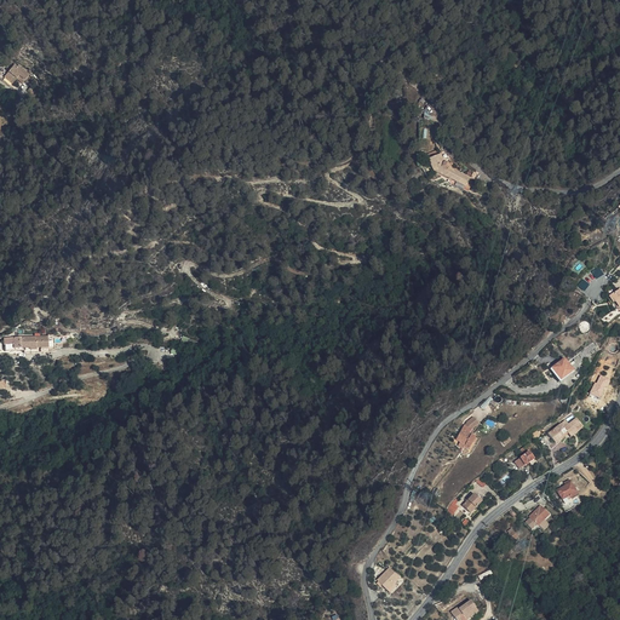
[(19,73),(16,70),(12,74),(6,81),(13,89),(17,84),(21,81),(26,86),(30,81),(21,70),(19,73)]
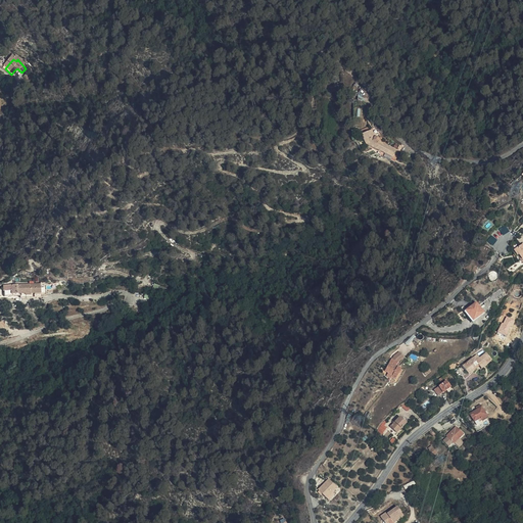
[(370,151),(371,151),(399,162),(401,159),(403,155),(382,146),(383,144),(380,143),(377,143),(373,138),(365,144),(367,146),(370,149),(370,151)]
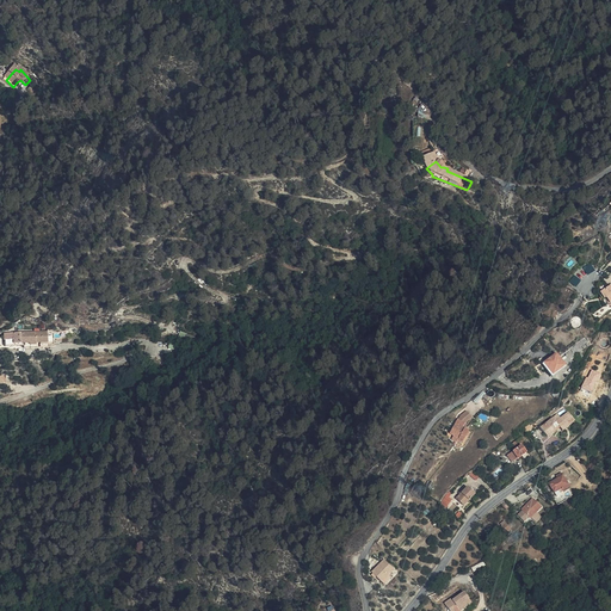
[(588,273),(596,270),(592,264),(585,267),(588,273)]
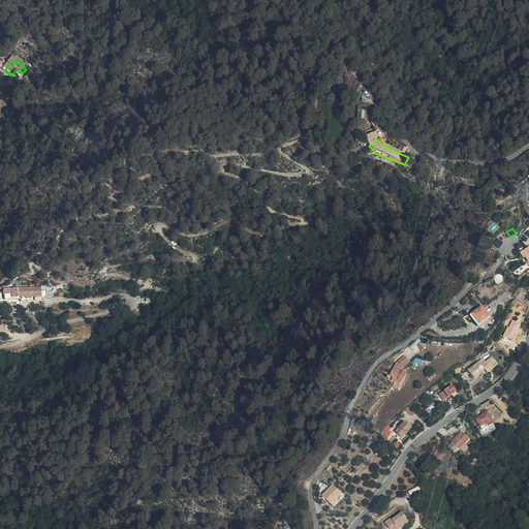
[(44,299),(44,287),(11,289),(11,294),(14,293),(14,298),(29,297),(29,299),(44,299)]
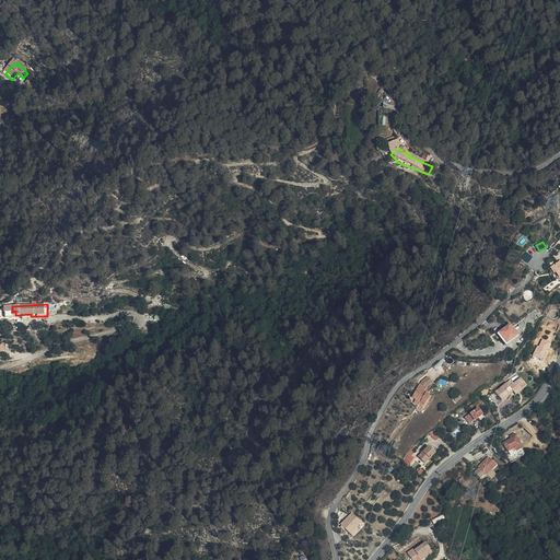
[(508,345),(514,339),(515,329),(511,324),(499,334),(508,345)]
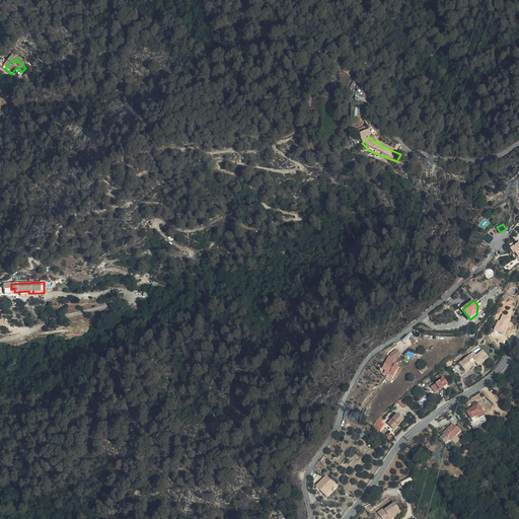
[(499,320),(494,331),(501,337),(510,317),(504,314),(501,321),(499,320)]
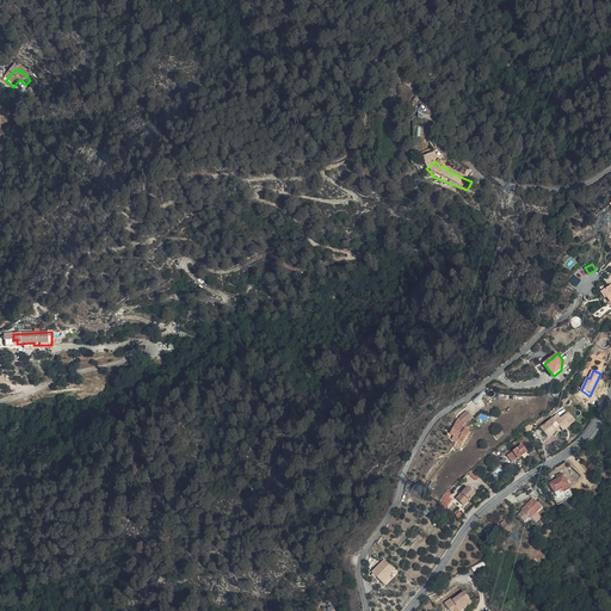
[(485,392),(474,401),(476,403),(487,394),(485,392)]
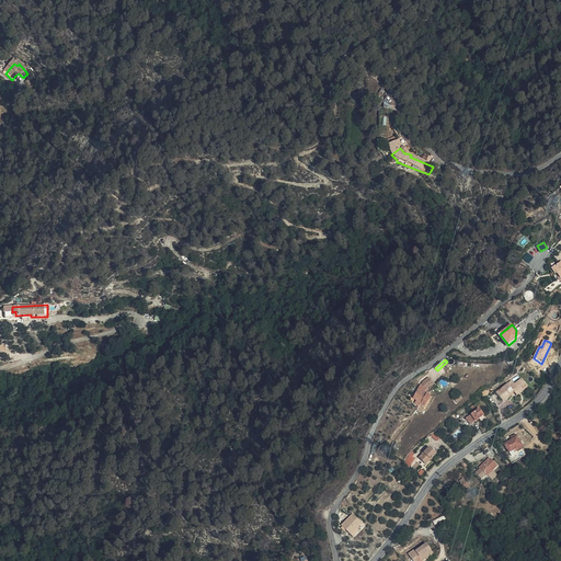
[(421,404),(423,405),(426,408),(430,402),(433,396),(426,392),(428,389),(433,385),(427,378),(420,385),(413,399),(418,401),(422,402),(421,404)]
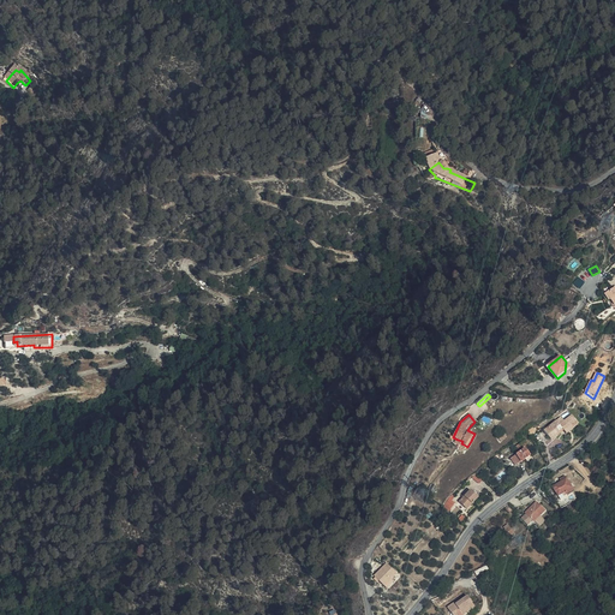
[(565,421),(563,418),(559,422),(559,421),(545,431),(551,440),(565,429),(567,433),(579,422),(573,415),(565,421)]
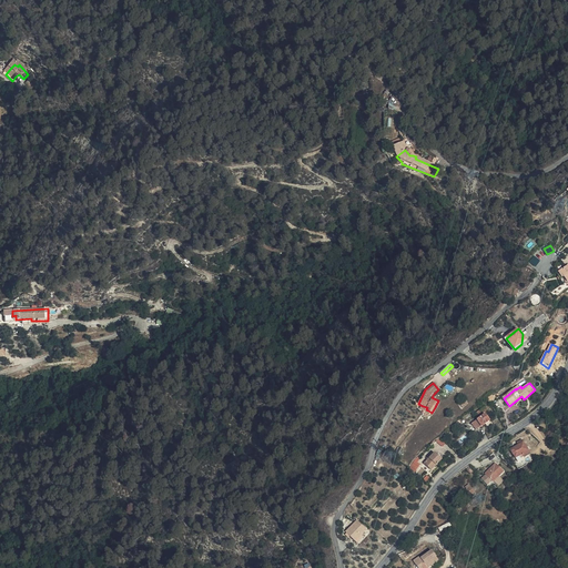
[(487,405),(477,412),(479,414),(488,408),(487,405)]
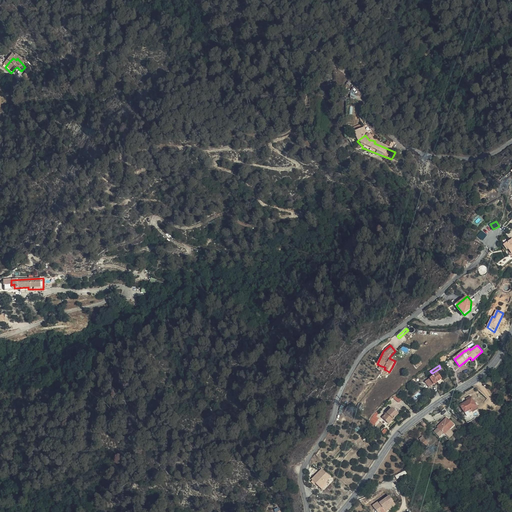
[(438,372),(426,380),(431,387),(435,384),(436,385),(439,383),(439,382),(443,379),(438,372)]
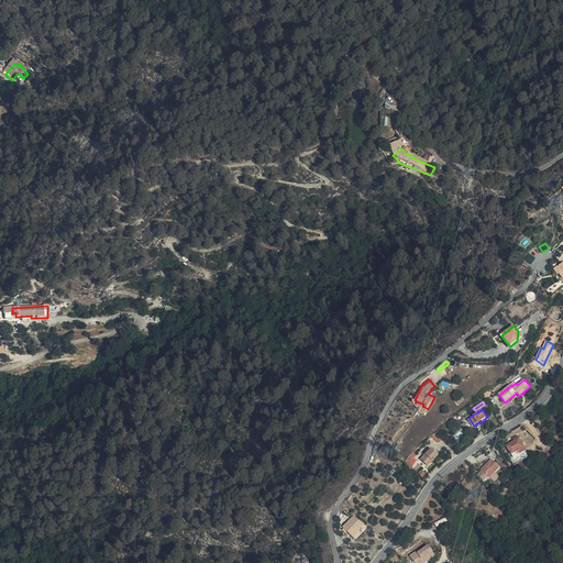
[(527,449),(518,434),(512,439),(514,440),(506,445),(511,454),(517,451),(519,449),(520,452),(527,449)]
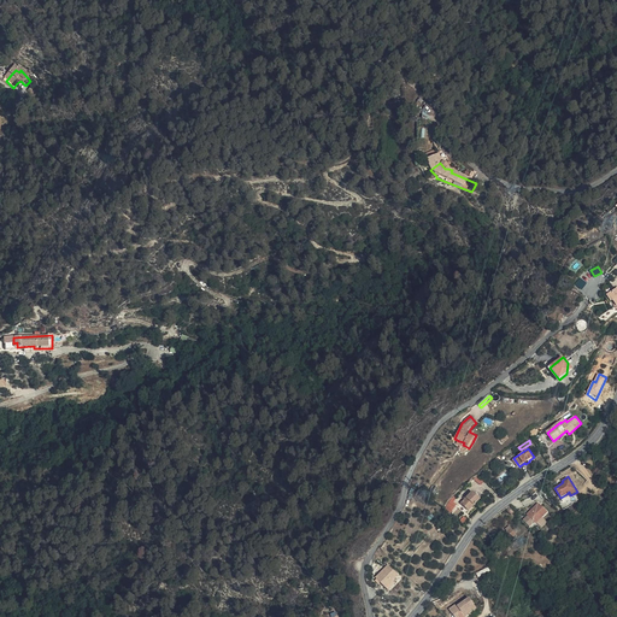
[(472,492),(462,503),(469,511),(481,500),(472,492)]
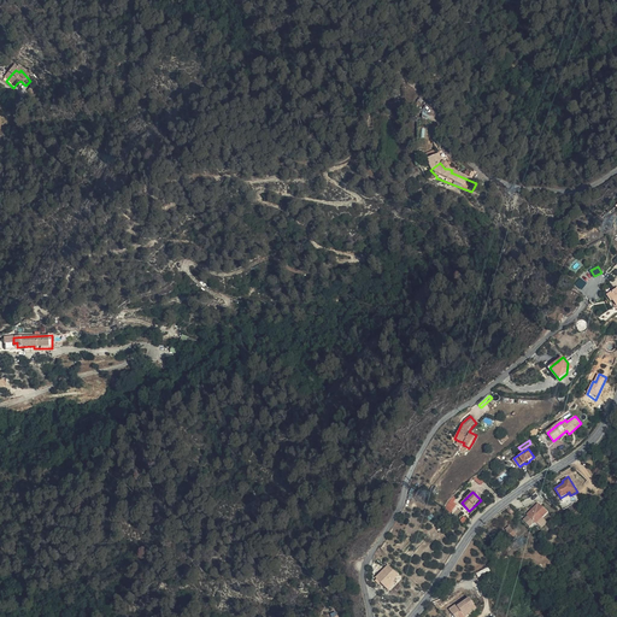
[(540,503),(528,513),(529,515),(524,519),(530,527),(535,522),(536,524),(548,512),(540,503)]
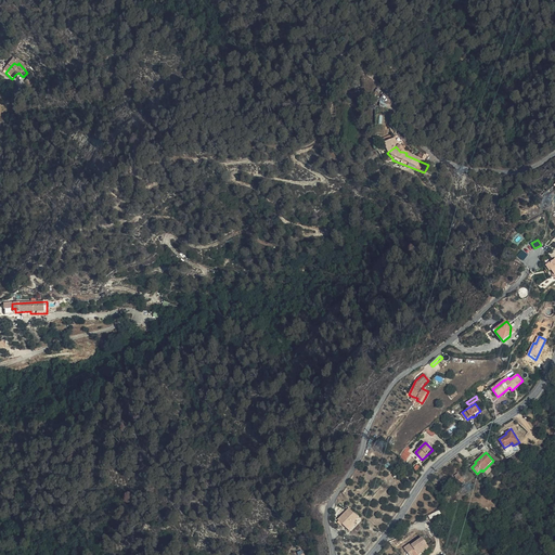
[(490,466),(485,473),(488,476),(493,470),(490,466)]
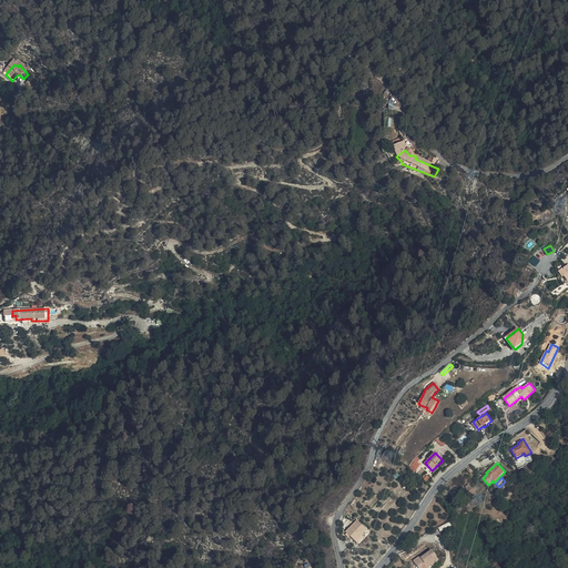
[(475,492),(469,484),(466,486),(468,488),(464,490),(468,497),(475,492)]
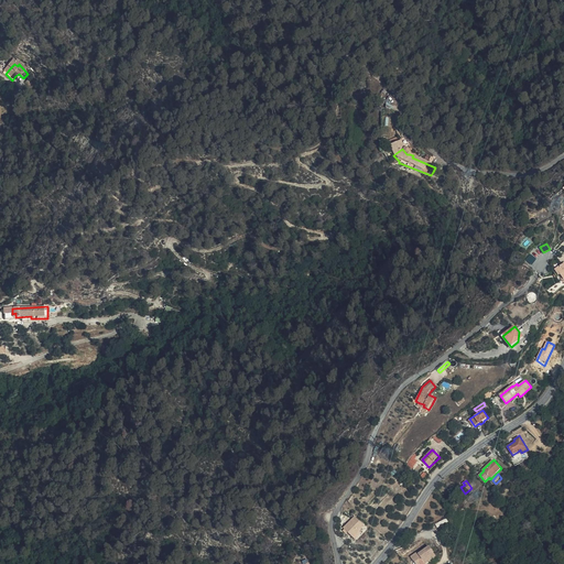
[(344,529),(345,530),(348,533),(353,538),(360,530),(365,525),(355,517),(344,529)]
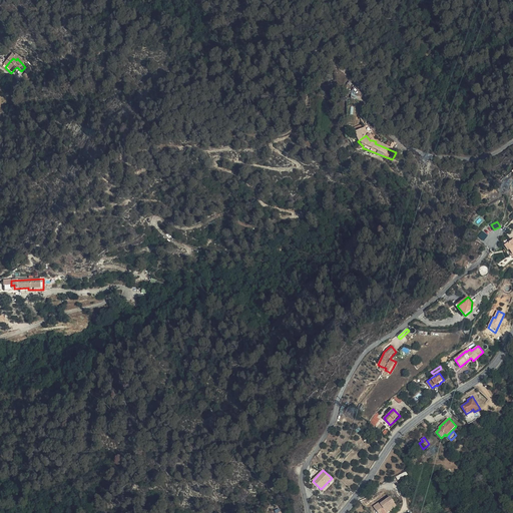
[(330,484),(328,482),(321,489),(323,491),(330,484)]
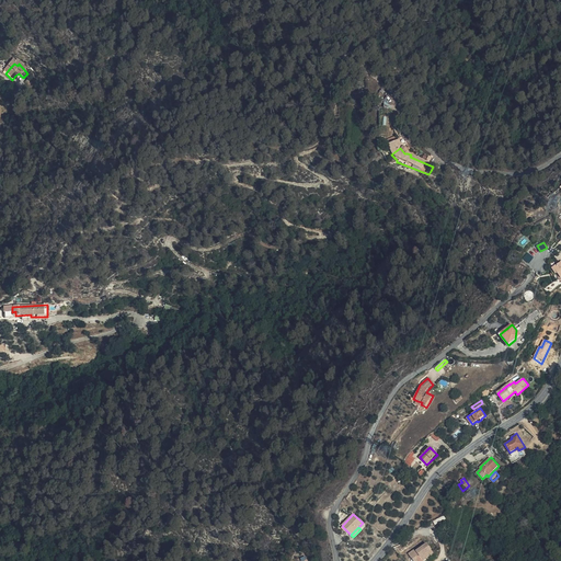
[(444,530),(438,537),(443,540),(448,534),(444,530)]
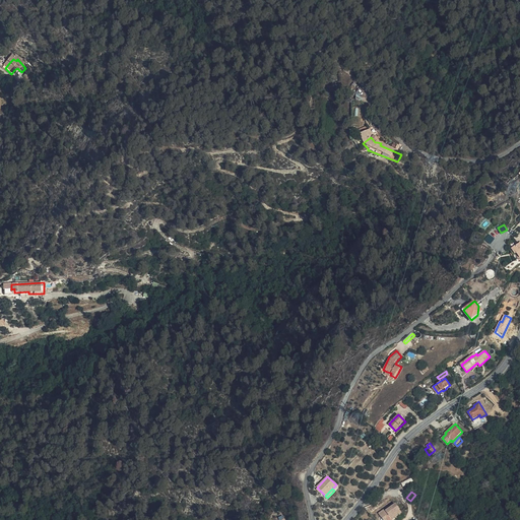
[(390,509),(385,514),(390,519),(392,519),(397,516),(394,513),(403,505),(398,500),(389,508),(390,509)]
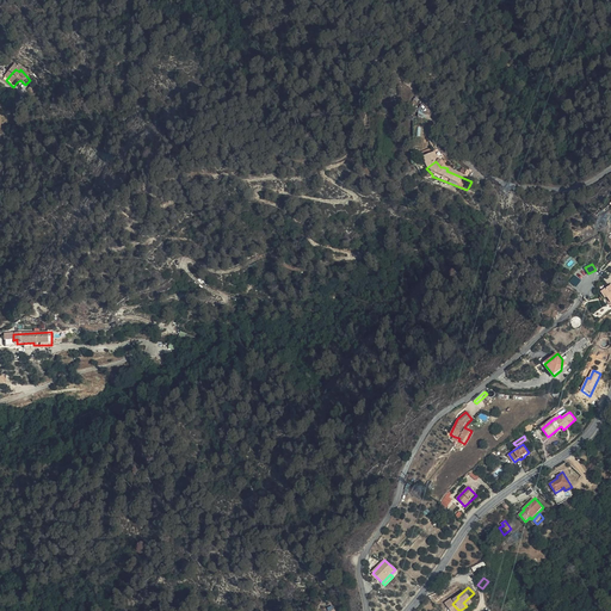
[(477,597),(474,593),(463,603),(467,606),(477,597)]
